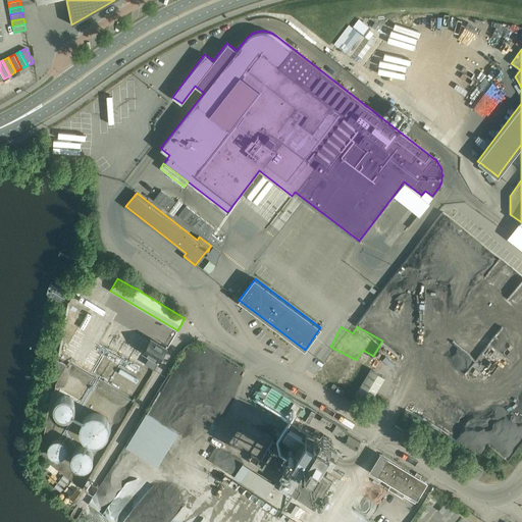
[(479,349),(465,331),(455,340),(474,361),(489,349),(485,344),(479,349)]
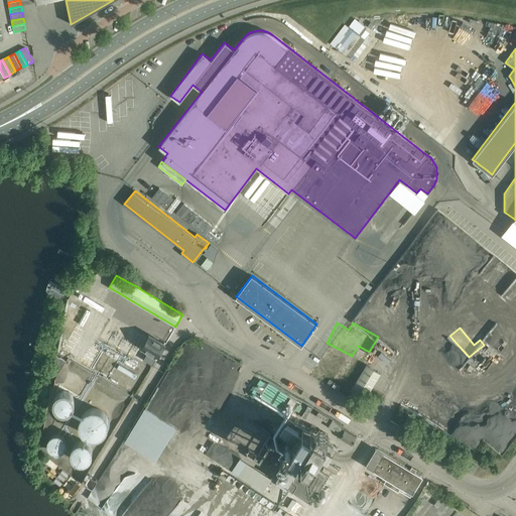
[(141,347),(148,351),(157,357),(164,344),(148,335),(141,347)]
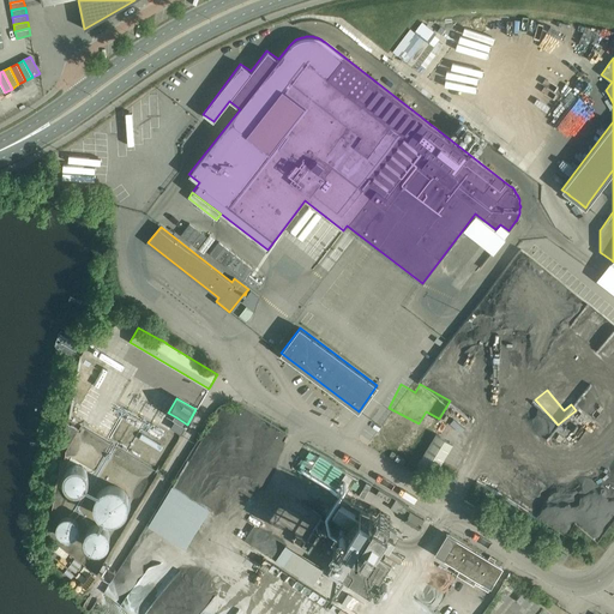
[(187,425),(176,417),(170,428),(181,434),(187,425)]
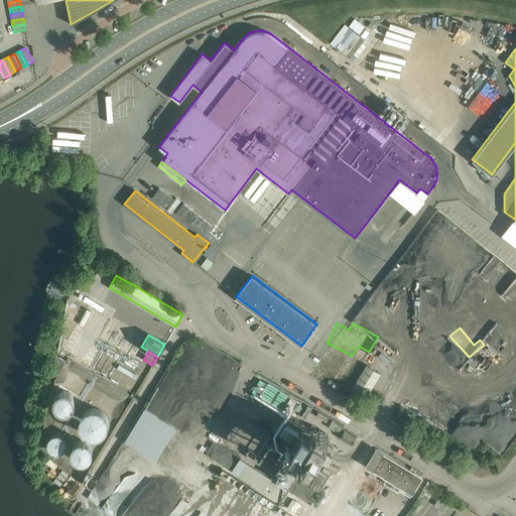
[(66,361),(56,356),(52,373),(57,374),(57,375),(66,361)]
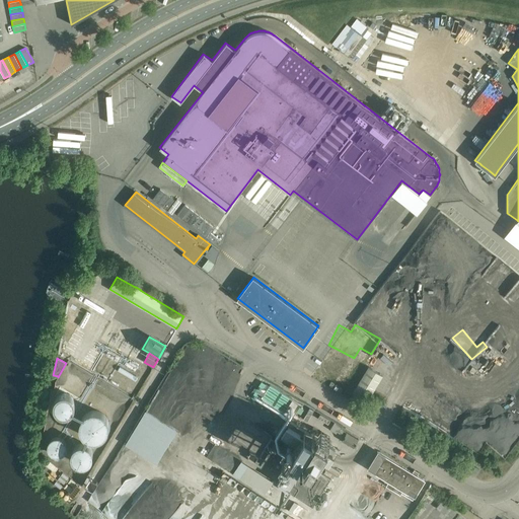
[(369,367),(353,393),(367,401),(383,376),(369,367)]
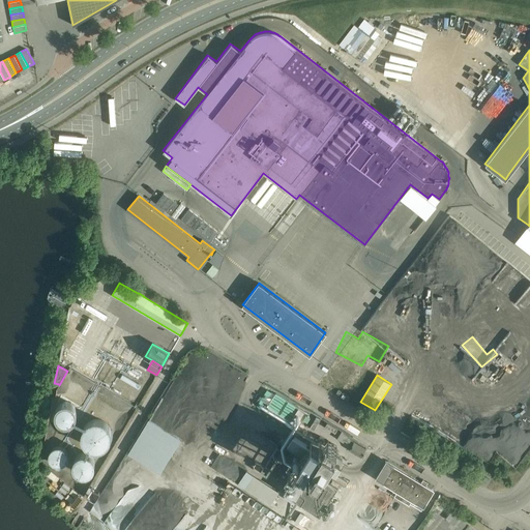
[(54,406),(54,408),(53,410),(53,412),(54,414),(54,416),(55,418),(57,419),(58,421),(60,421),(62,422),(64,423),(66,423),(68,422),(70,421),(71,420),(74,419),(75,418),(76,416),(77,414),(77,412),(77,410),(77,408),(76,406),(75,405),(74,403),(71,402),(69,401),(68,400),(66,400),(64,400),(62,400),(60,401),(58,402),(57,403),(55,405),(54,406)]
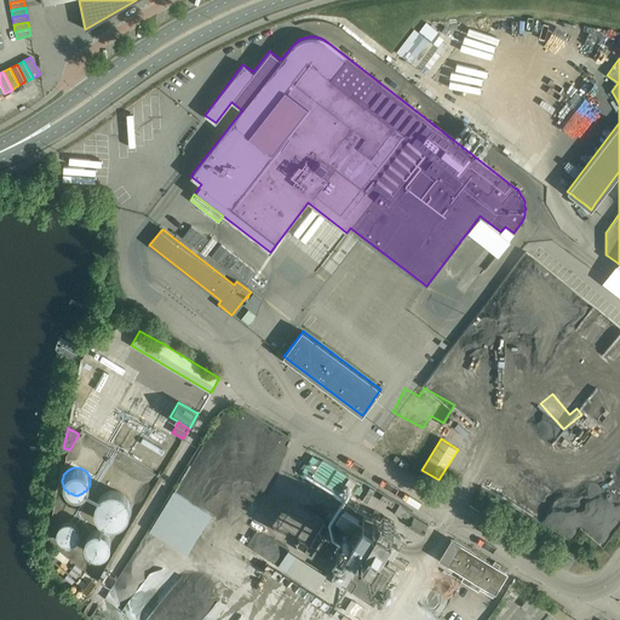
[(150,530),(191,554),(214,512),(173,489),(150,530)]
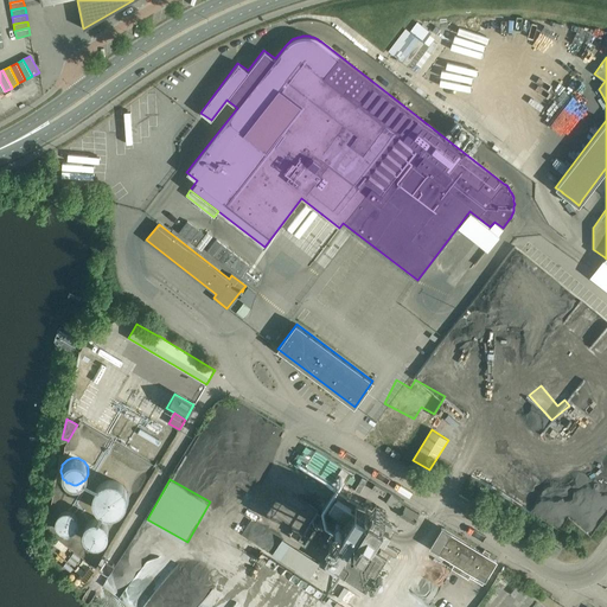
[(94,497),(94,499),(94,503),(95,505),(97,508),(98,510),(101,511),(103,513),(107,513),(109,515),(113,513),(115,513),(117,512),(121,511),(122,509),(125,506),(126,504),(127,500),(127,498),(127,496),(126,492),(126,490),(123,487),(122,485),(120,484),(117,483),(115,481),(113,480),(109,480),(107,480),(104,481),(101,483),(100,485),(97,486),(96,489),(95,491),(94,494),(94,497)]
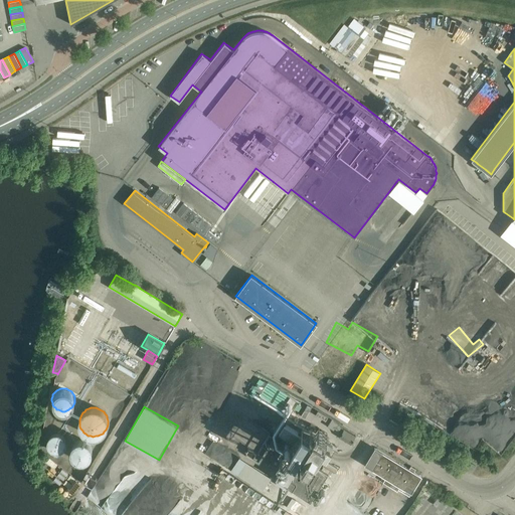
[(278,479),(276,483),(284,489),(287,484),(310,499),(320,484),(325,477),(328,472),(332,474),(337,468),(324,460),(333,446),(303,426),(288,416),(280,428),(295,439),(293,442),(297,445),(276,477),(278,479)]
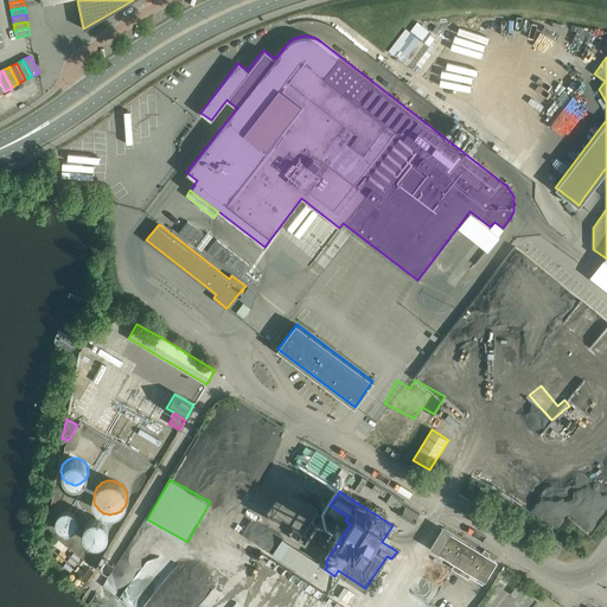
[(391,494),(385,503),(398,510),(401,504),(397,502),(400,499),(391,494)]
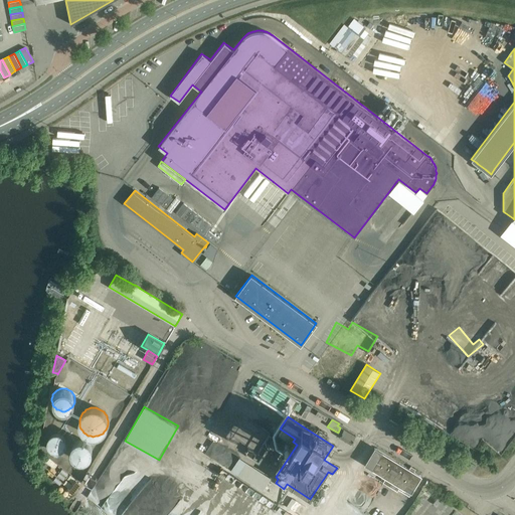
[(355,437),(344,430),(339,437),(351,444),(355,437)]
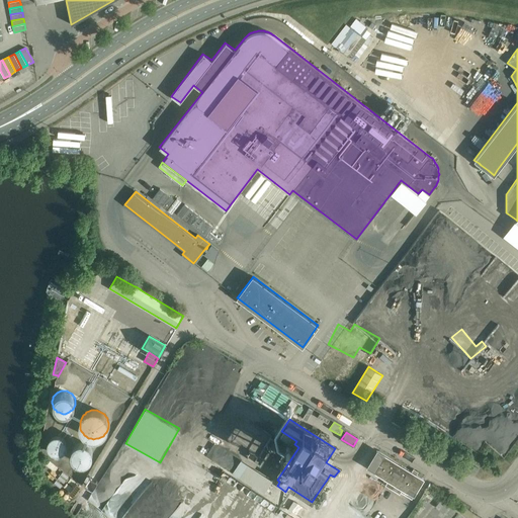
[(65,450),(66,448),(66,447),(66,445),(66,444),(66,442),(65,441),(64,440),(63,439),(62,438),(60,437),(59,437),(57,436),(56,436),(54,437),(53,437),(52,438),(50,439),(49,441),(49,442),(48,443),(48,445),(48,446),(48,448),(49,449),(50,451),(51,452),(52,453),(53,453),(55,454),(56,454),(58,454),(59,454),(61,454),(62,453),(63,452),(64,451),(65,450)]
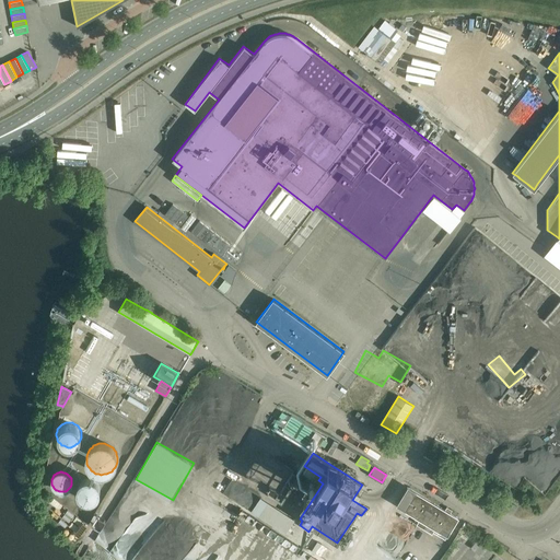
[(77,483),(76,486),(76,488),(76,490),(76,492),(77,494),(78,496),(79,498),(81,499),(83,500),(84,501),(86,501),(89,501),(91,501),(93,500),(95,499),(96,498),(98,496),(100,494),(100,492),(101,490),(101,488),(100,486),(100,483),(98,481),(96,480),(95,478),(93,477),(91,477),(89,476),(86,476),(84,477),(83,477),(81,478),(79,480),(78,481),(77,483)]
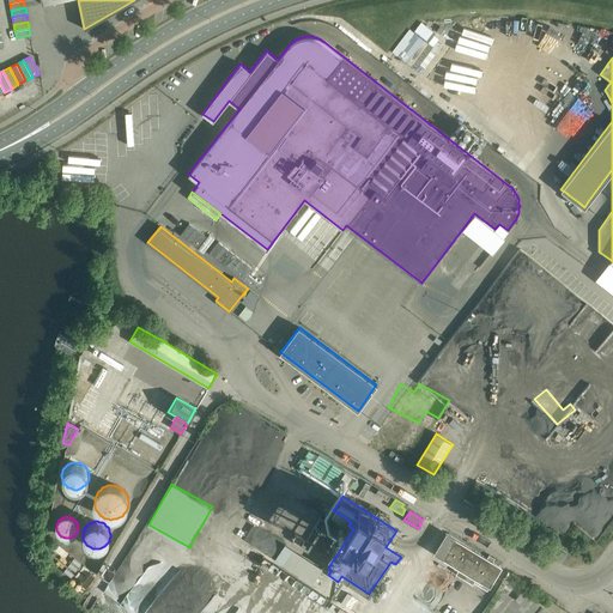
[(447,534),(435,553),(460,568),(456,574),(465,578),(473,583),(473,581),(475,577),(480,581),(478,584),(487,589),(501,566),(492,562),(495,558),(490,554),(487,558),(448,534),(447,534)]
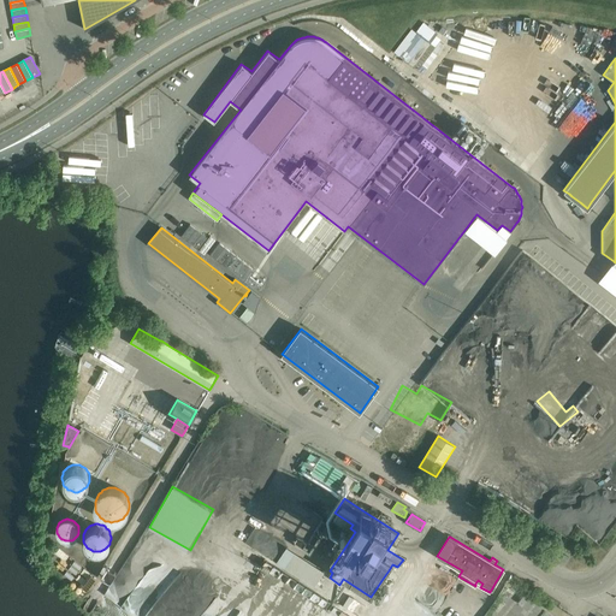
[(295,552),(284,568),(314,587),(315,585),(321,590),(323,588),(315,584),(320,578),(324,572),(295,552)]
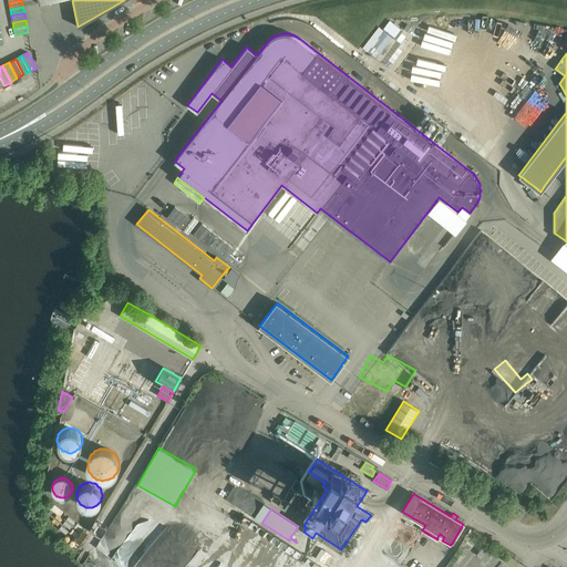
[(413,547),(418,539),(399,528),(394,535),(413,547)]
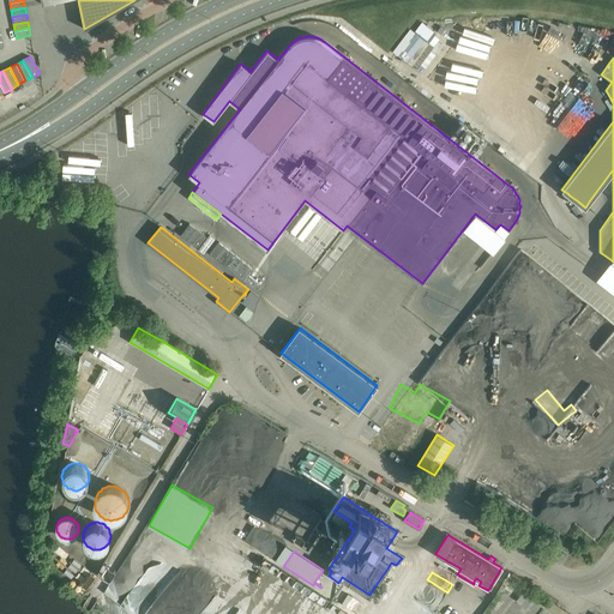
[(341,605),(345,607),(351,597),(348,594),(341,605)]
